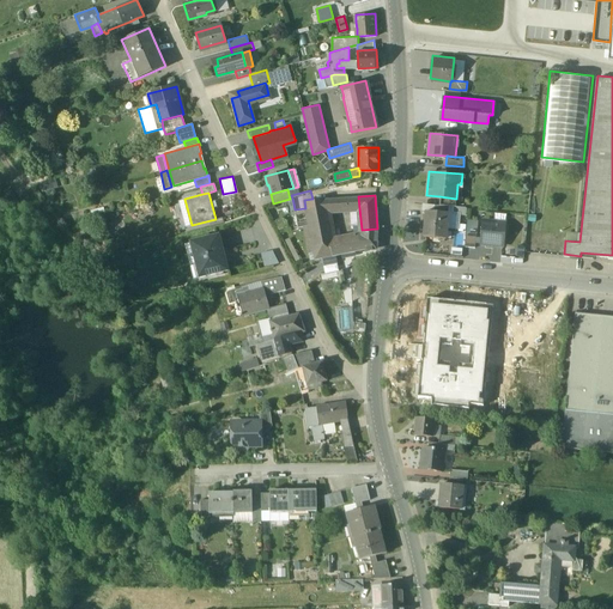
[(358,196),(326,199),(327,209),(359,208),(358,196)]
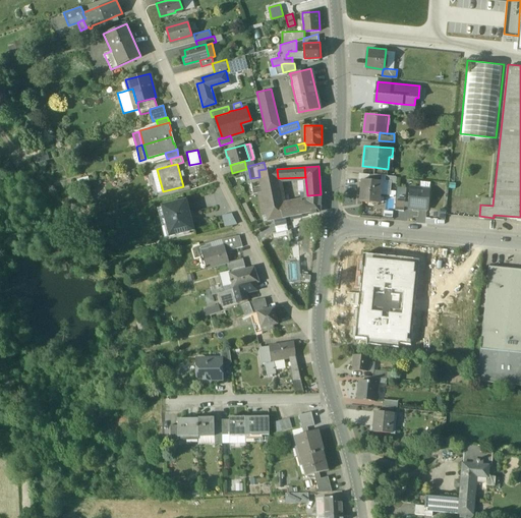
[(163,191),(157,169),(153,170),(158,192),(163,191)]
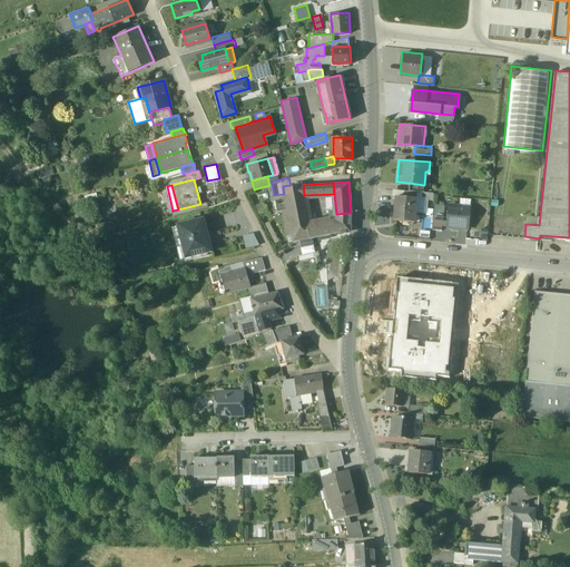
[(291,185),(283,186),(284,194),(287,209),(292,234),(293,241),(308,237),(306,224),(310,223),(304,195),(303,185),(291,185)]
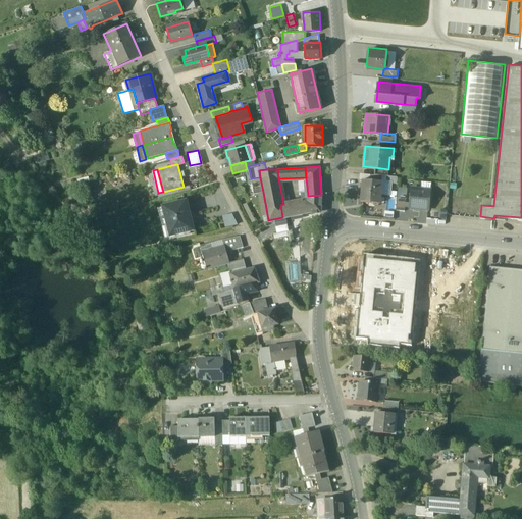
[(260,177),(251,178),(254,194),(259,193),(263,192),(260,177)]
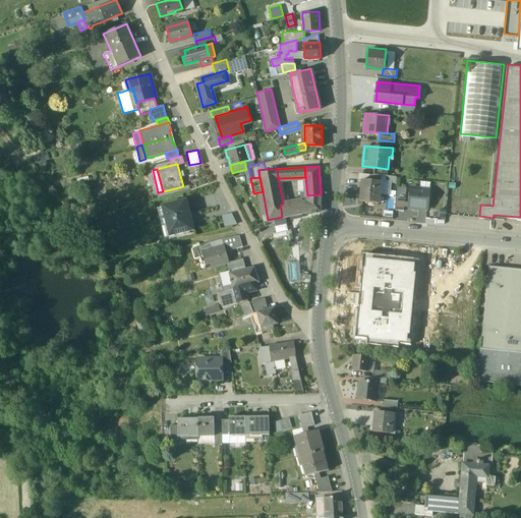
[(368,178),(361,178),(359,199),(379,202),(381,179),(368,178)]
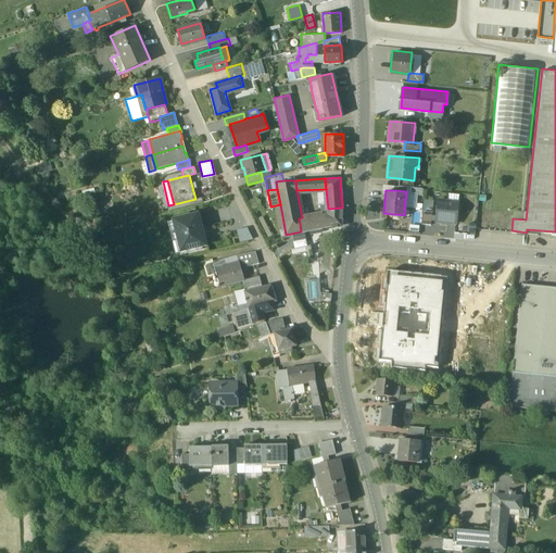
[(458,201),(438,199),(436,220),(456,222),(458,201)]
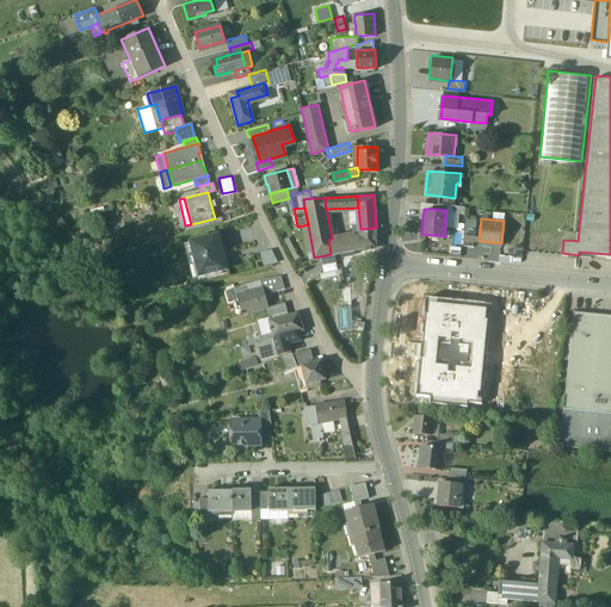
[(313,251),(308,224),(303,225),(307,252),(313,251)]
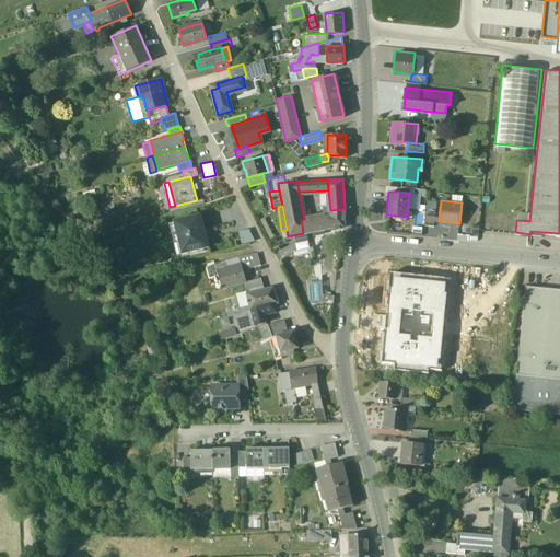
[(330,210),(330,215),(304,219),(301,220),(303,233),(334,227),(341,225),(345,221),(345,209),(330,210)]
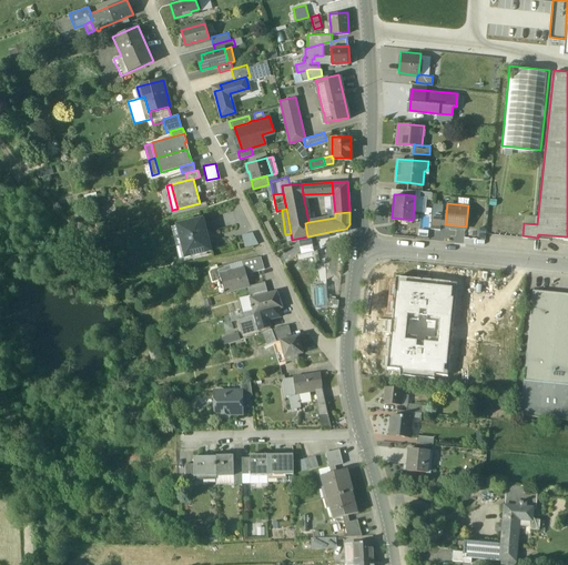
[(440,215),(432,214),(430,228),(439,229),(440,215)]
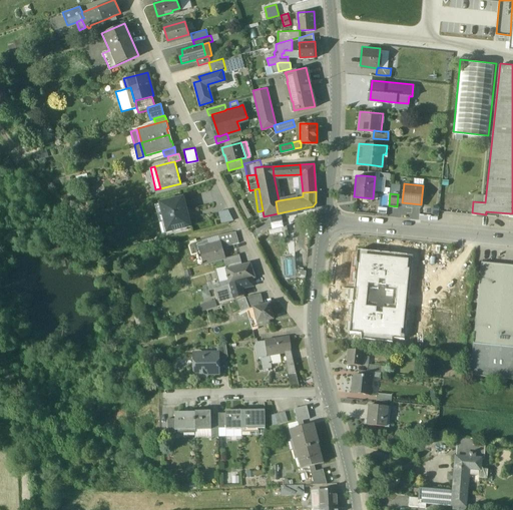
[(182,196),(159,202),(167,231),(190,225),(182,196)]
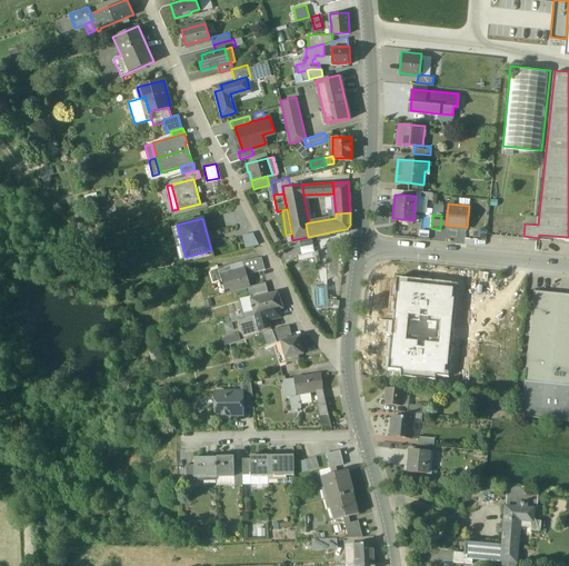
[(241,232),(245,246),(257,242),(253,230),(241,232)]
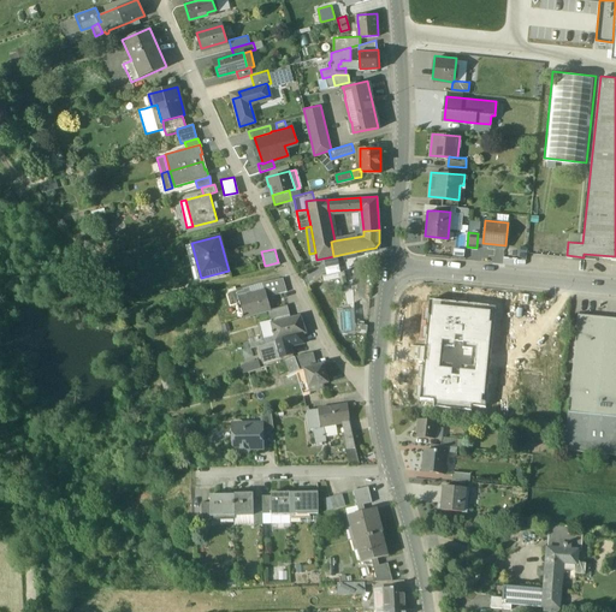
[(282,278),(262,281),(265,289),(267,295),(271,293),(286,290),(282,278)]
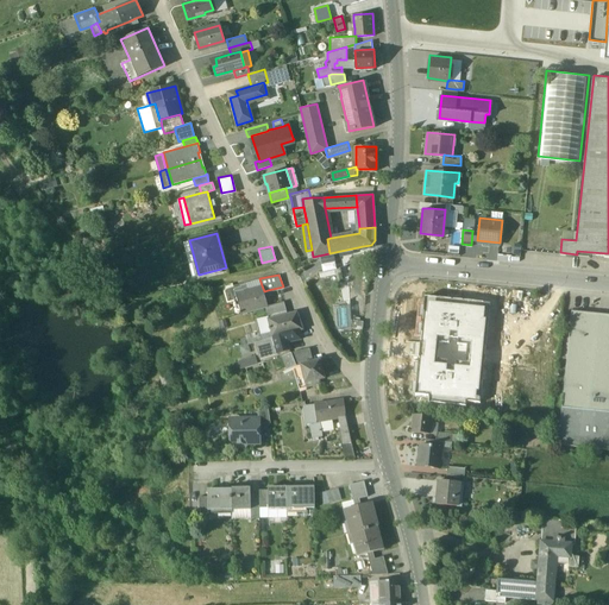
[(259,278),(242,284),(242,285),(243,291),(262,285),(259,278)]
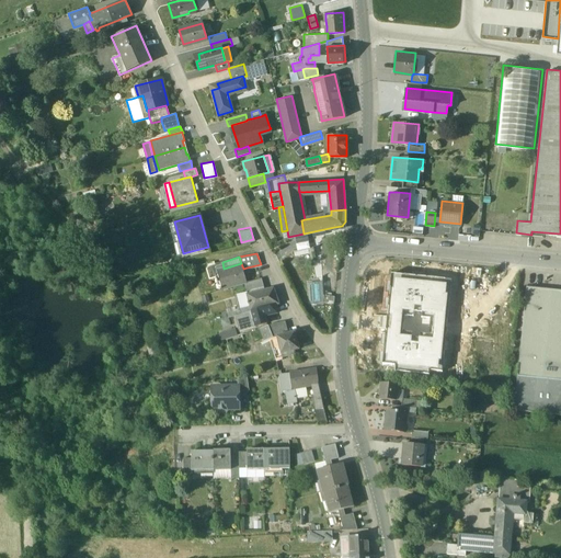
[(241,263),(224,269),(222,263),(216,265),(222,288),(244,282),(247,282),(245,276),(243,269),(241,263)]
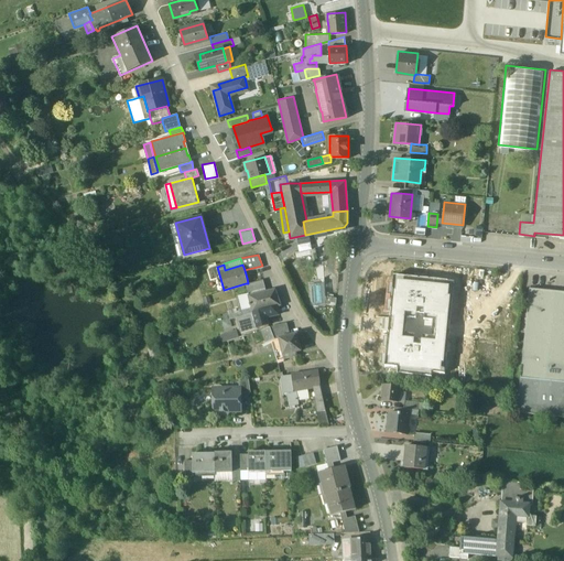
[(393,371),(430,375),(431,370),(444,371),(454,281),(392,274),(389,311),(392,311),(391,325),(388,325),(383,364),(394,365),(393,371)]
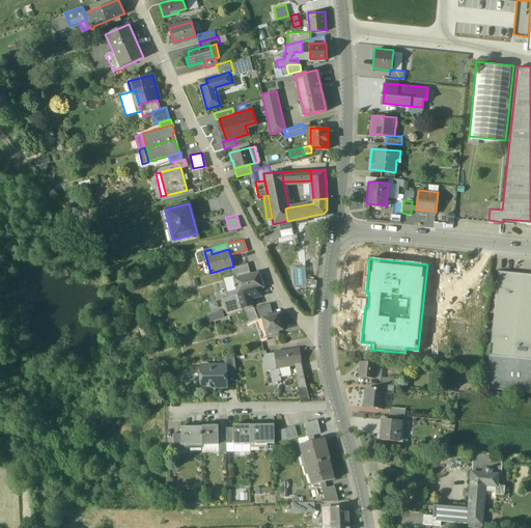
[(233,267),(231,267),(233,278),(251,274),(248,262),(233,267)]
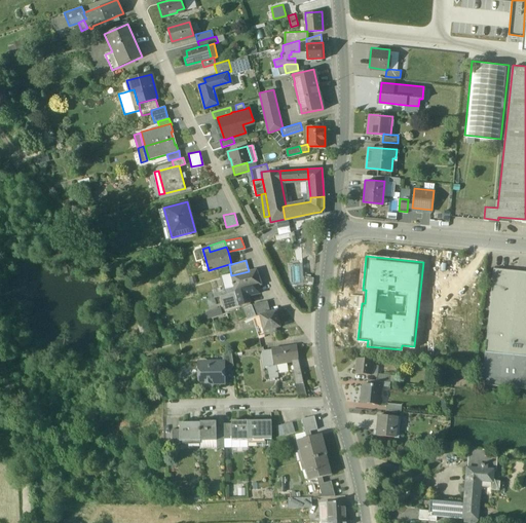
[(525,270),(494,267),(485,351),(525,355),(525,270)]
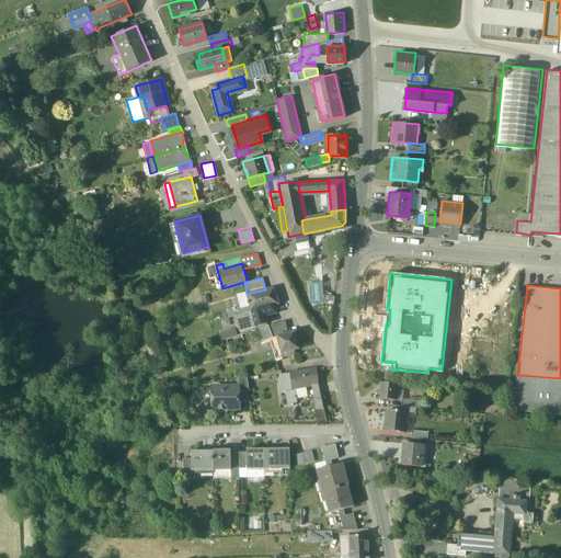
[(265,289),(247,294),(250,305),(251,309),(275,304),(279,303),(274,286),(265,289)]
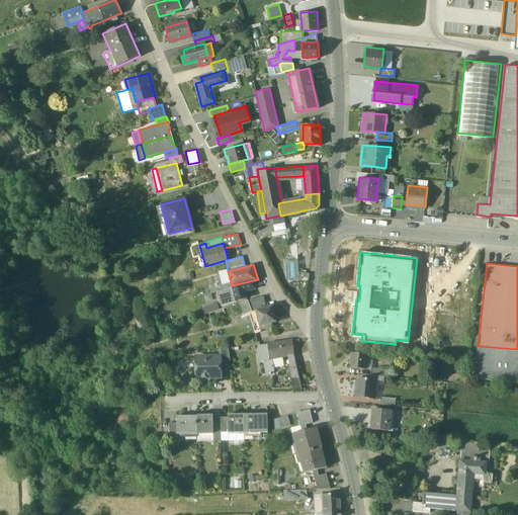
[(228,271),(220,273),(223,283),(231,281),(228,271)]
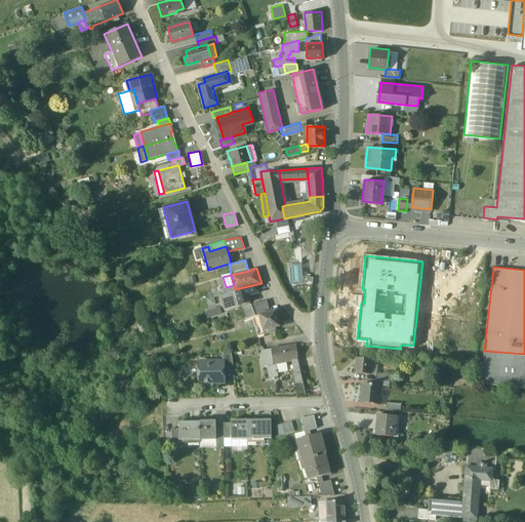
[(257,284),(235,289),(235,290),(239,304),(250,300),(248,293),(259,291),(257,284)]
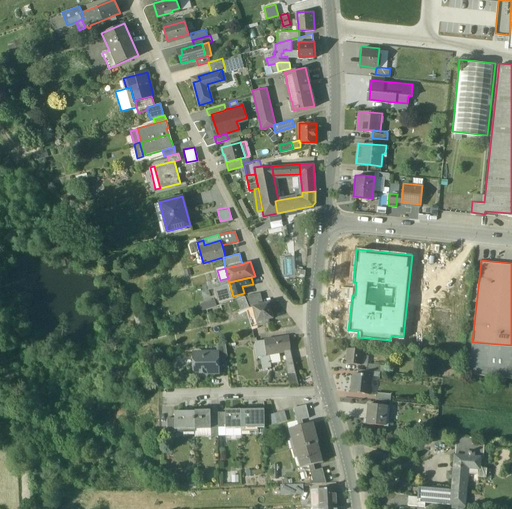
[(221,285),(216,286),(218,290),(221,300),(233,296),(229,283),(221,285)]
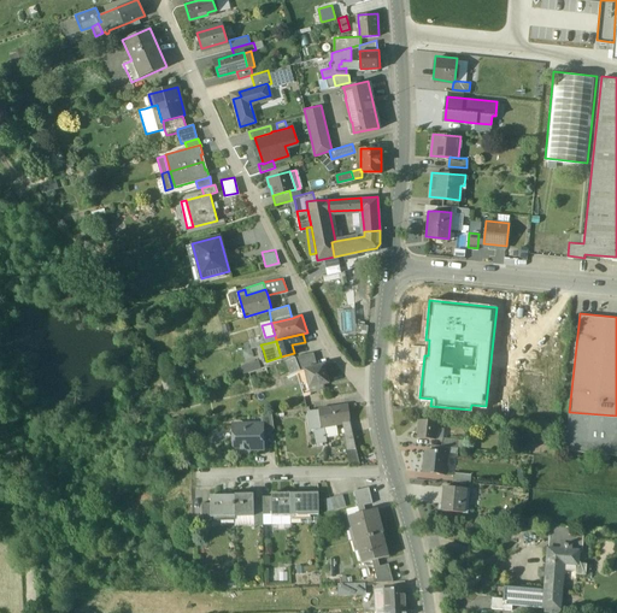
[(313,352),(295,357),(300,370),(305,369),(318,365),(313,352)]
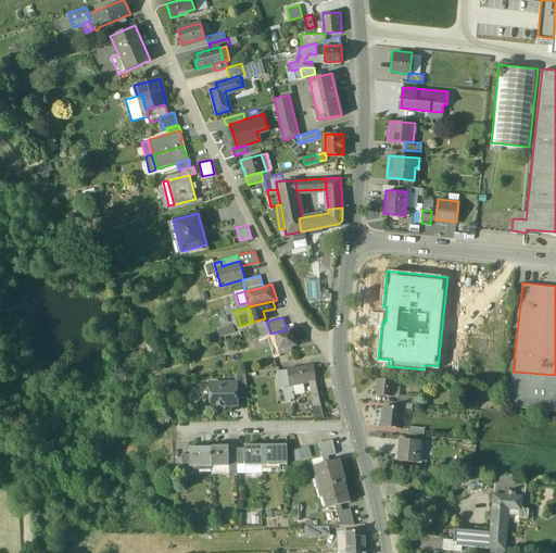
[(266,322),(257,325),(262,336),(267,335),(270,334),(266,322)]
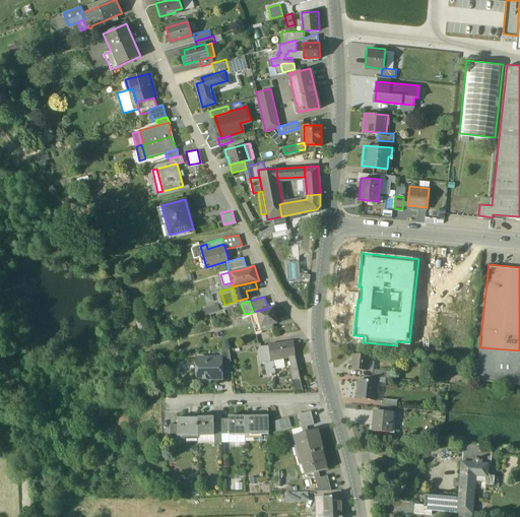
[(218,305),(207,308),(209,313),(219,310),(218,305)]
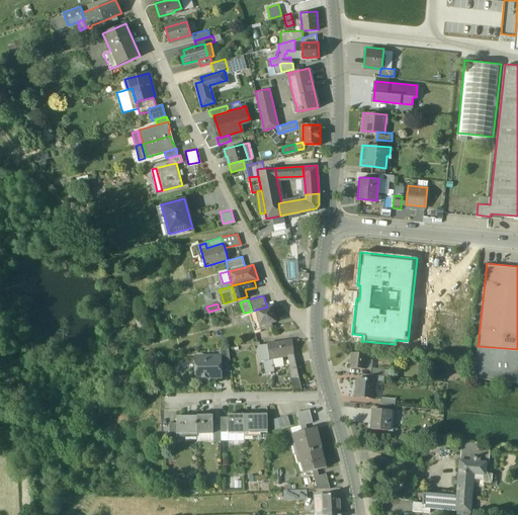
[(267,307),(256,310),(260,328),(271,326),(270,322),(276,321),(272,306),(267,307)]
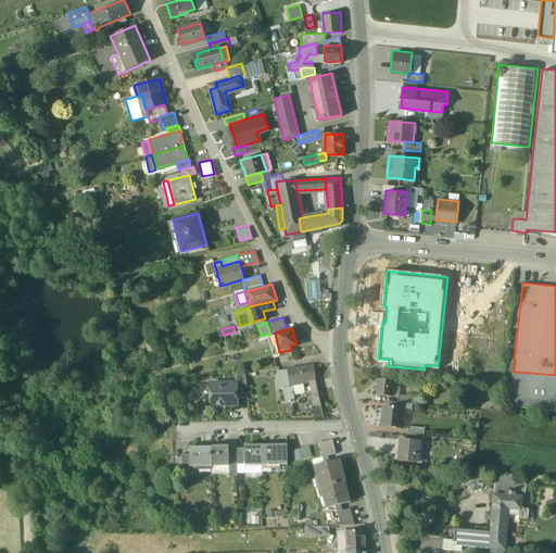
[(235,331),(224,335),(226,340),(241,336),(240,330),(235,331)]
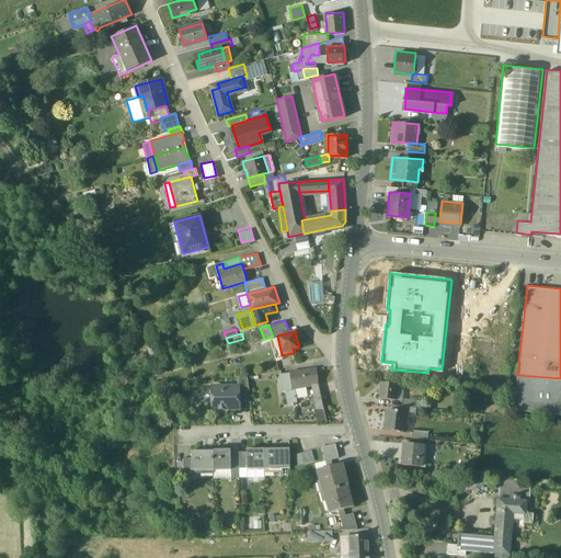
[(273,337),(270,338),(275,357),(282,355),(277,336),(273,337)]
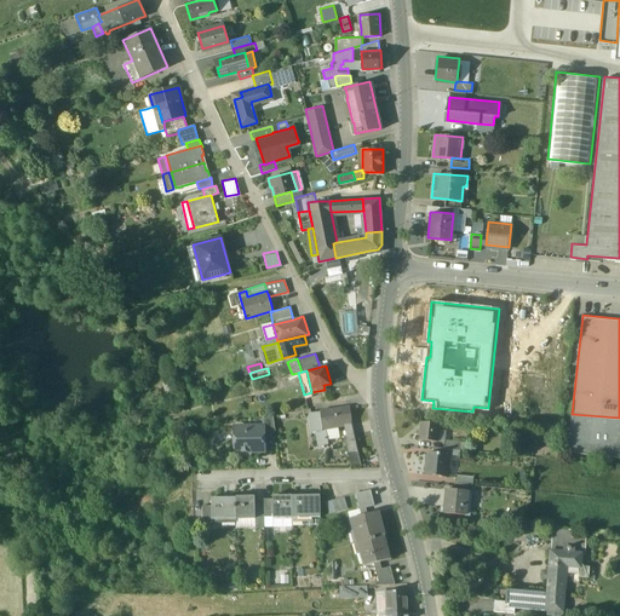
[(350,406),(320,409),(320,410),(310,412),(313,431),(316,431),(317,444),(327,443),(325,429),(325,426),(345,424),(352,422),(350,406)]
